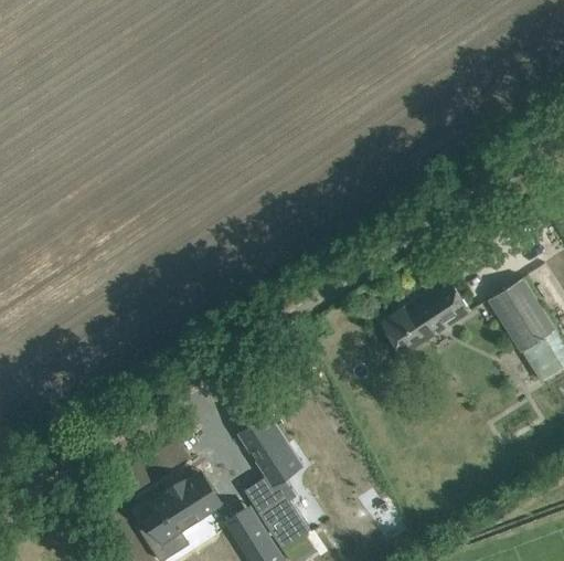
[(563,345),(523,281),(490,302),(522,355),(523,353),(542,383),(563,369),(563,345)]
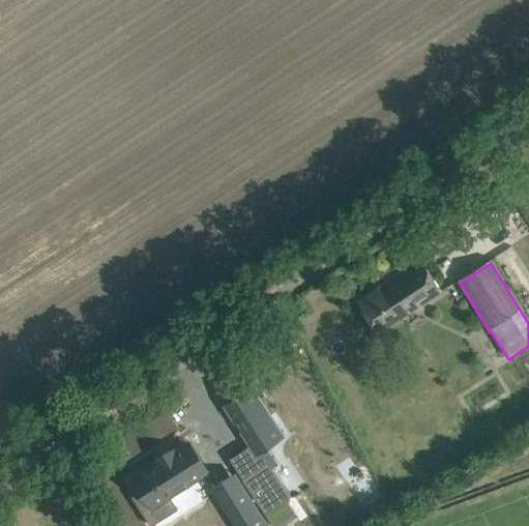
[(378,334),(441,292),(424,266),(413,274),(415,276),(405,284),(403,281),(377,298),(374,294),(358,305),(378,334)]
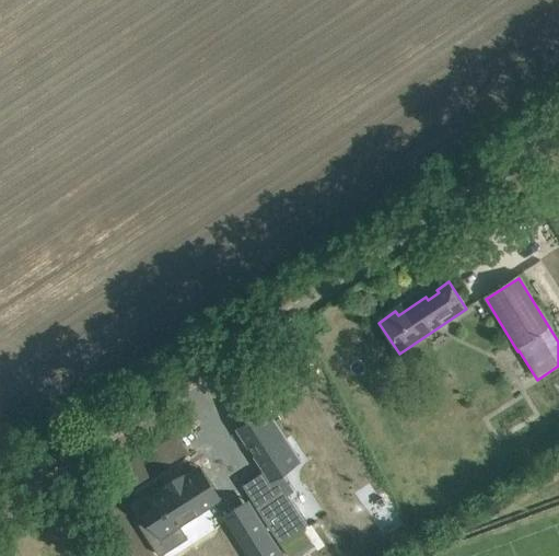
[(267,413),(237,431),(265,474),(271,483),(287,473),(301,464),(275,425),(281,421),(276,413),(269,417),(267,413)]
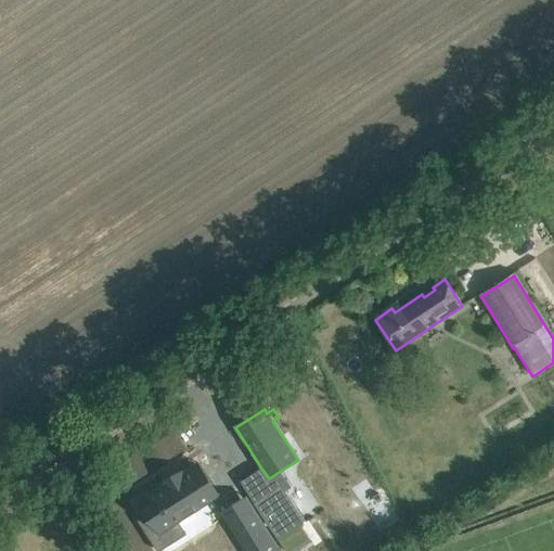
[(151,516),(140,523),(151,541),(216,498),(196,468),(142,503),(151,516)]
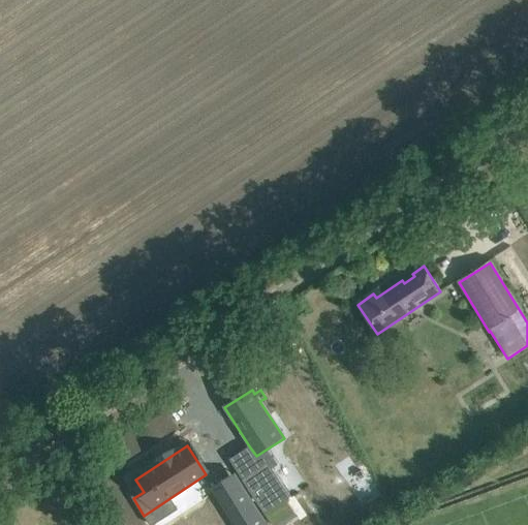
[(243,481),(265,516),(291,498),(273,470),(269,464),(243,481)]
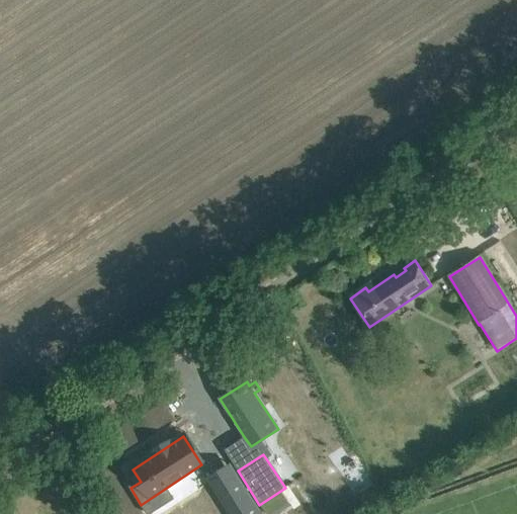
[(239,480),(218,493),(231,513),(260,513),(239,480)]
